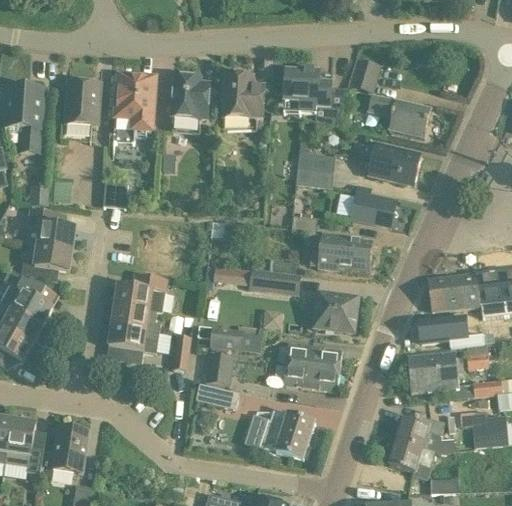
[(373,92),(381,63),(356,56),(348,85),(373,92)]
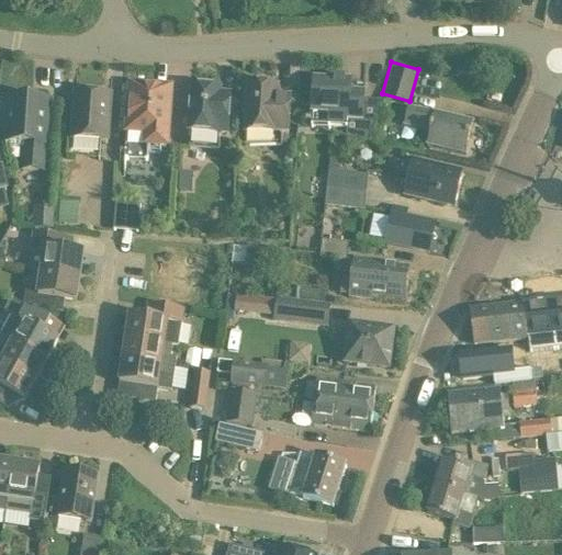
[(347,115),(362,116),(363,88),(349,88),(349,75),(314,72),(312,121),(347,123),(347,115)]
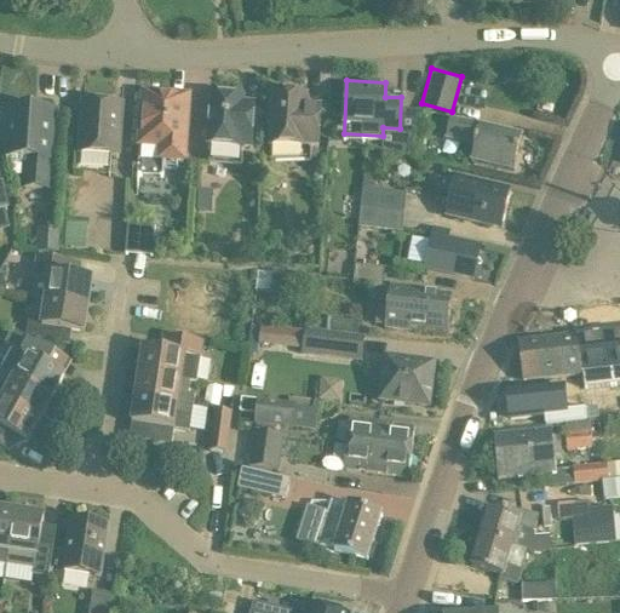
[(317,143),(320,103),(305,102),(306,89),(274,87),(271,141),(317,143)]
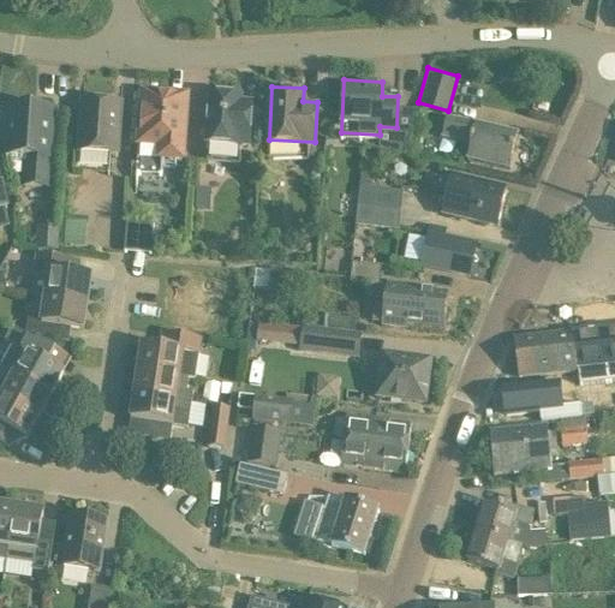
[(181,155),(185,91),(143,89),(141,138),(161,141),(160,154),(181,155)]
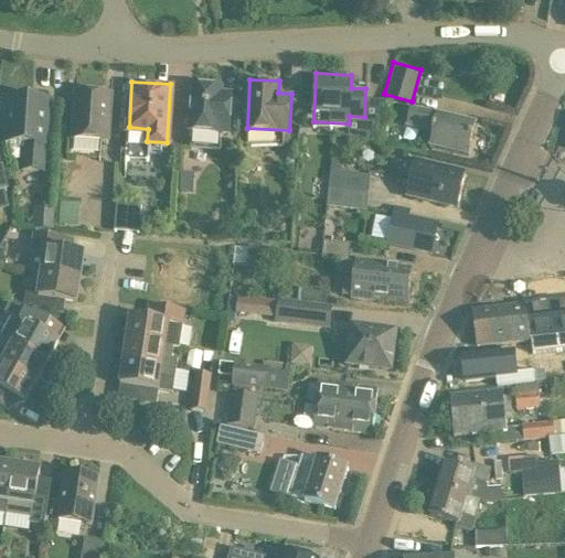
[(228,129),(231,88),(220,88),(221,84),(192,82),(190,128),(221,130),(221,128),(228,129)]
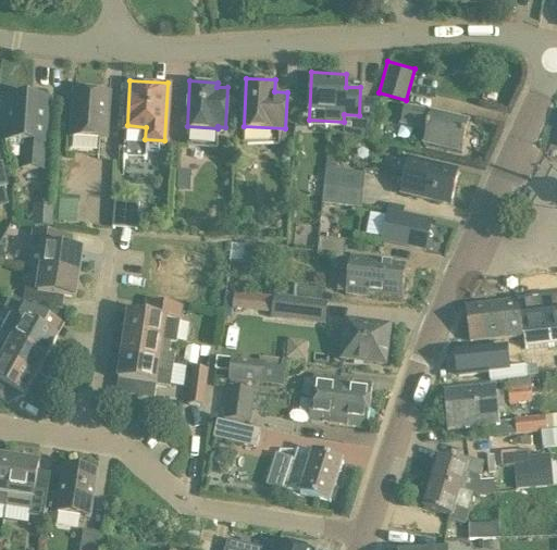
[(107,138),(110,90),(75,88),(72,136),(107,138)]
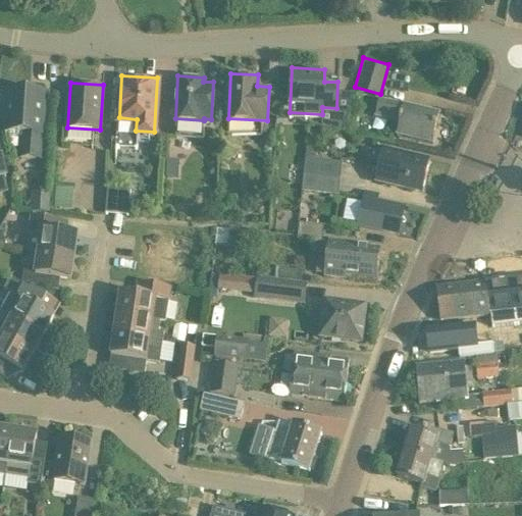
[(41,156),(45,89),(8,87),(5,130),(6,130),(5,134),(22,135),(20,155),(41,156)]
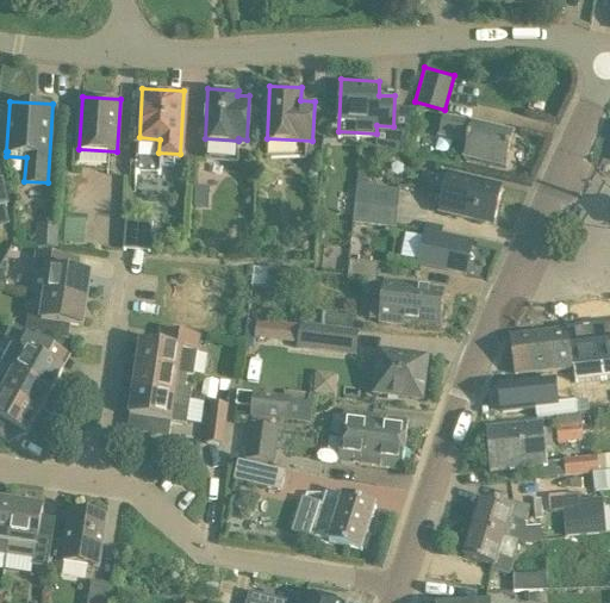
[(505,162),(512,129),(443,113),(439,131),(467,138),(464,154),(505,162)]
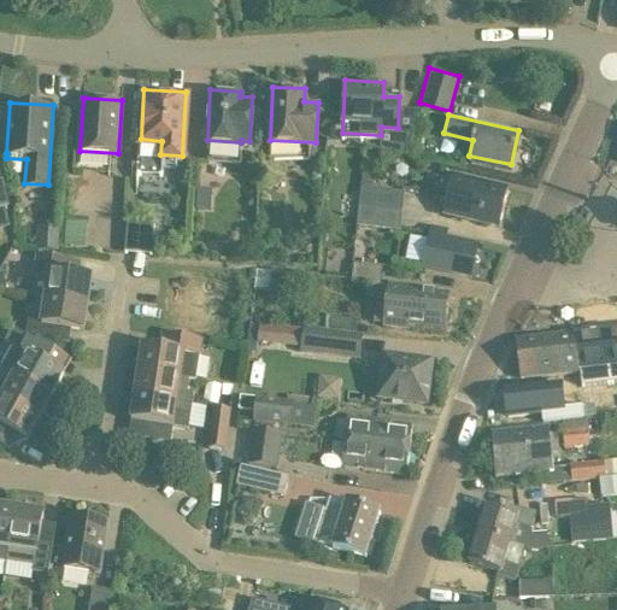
[(498,222),(506,183),(453,171),(445,210),(498,222)]
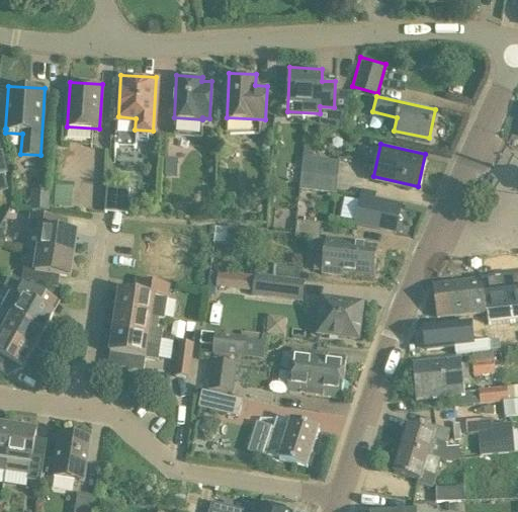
[(339,157),(303,153),(300,167),(333,171),(334,180),(337,181),(339,157)]
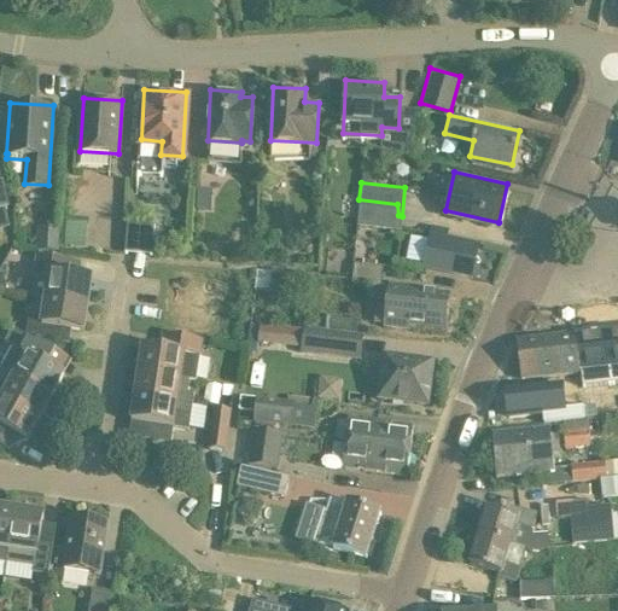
[(211,185),(198,184),(197,203),(211,204),(211,185)]
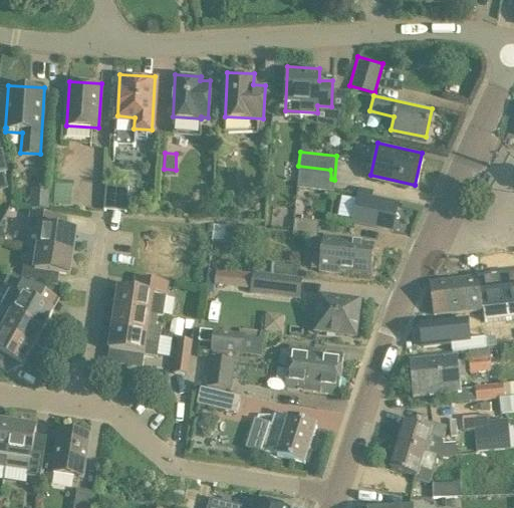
[(303,188),(304,184),(333,187),(334,180),(331,179),(330,170),(298,166),(296,187),(303,188)]
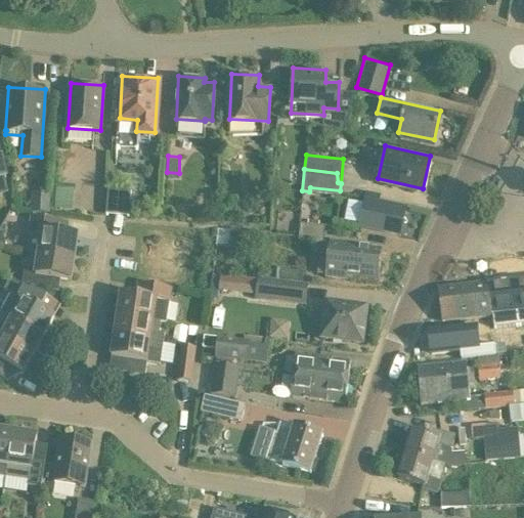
[(72,201),(73,180),(55,179),(54,201),(72,201)]
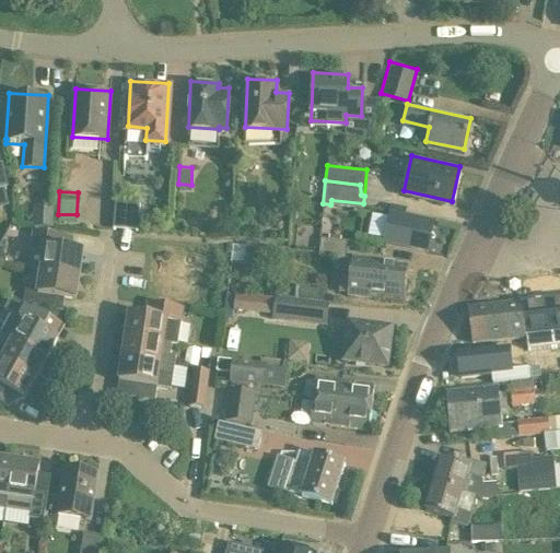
[(114,220),(137,220),(138,197),(115,196),(114,220)]
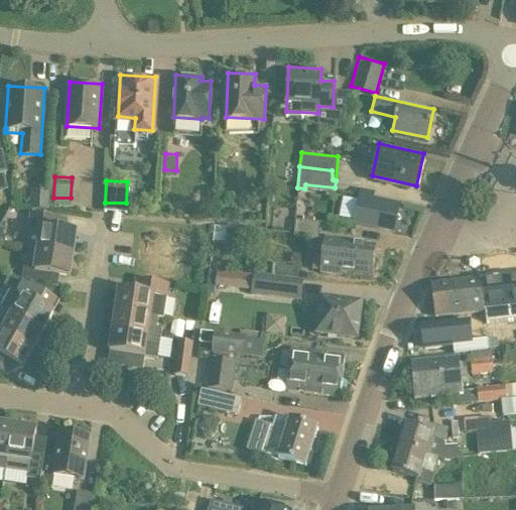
[(31,185),(29,205),(48,207),(48,202),(49,186),(31,185)]
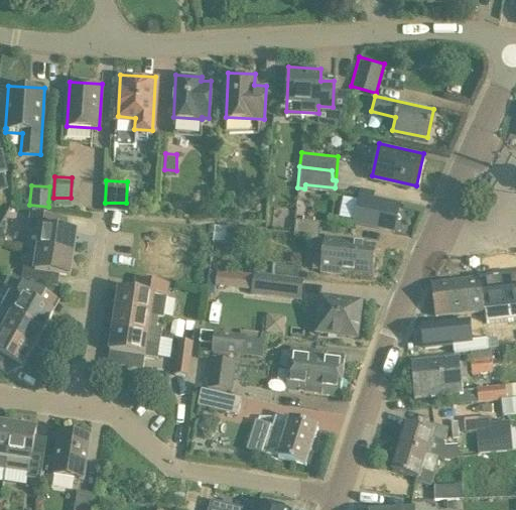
[(394,228),(399,202),(372,196),(374,189),(361,186),(354,220),(394,228)]
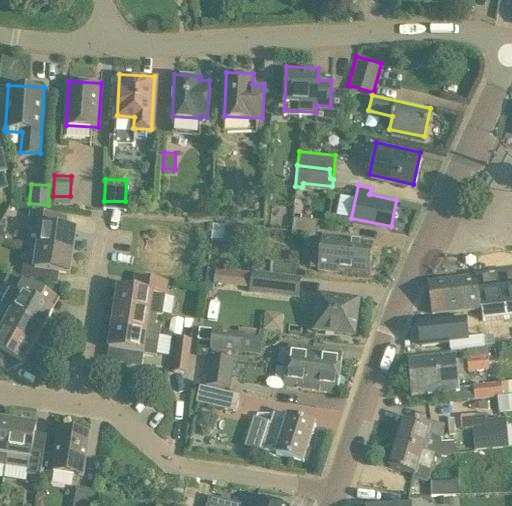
[(76,227),(51,223),(53,211),(31,208),(26,242),(38,243),(72,249),(76,227)]
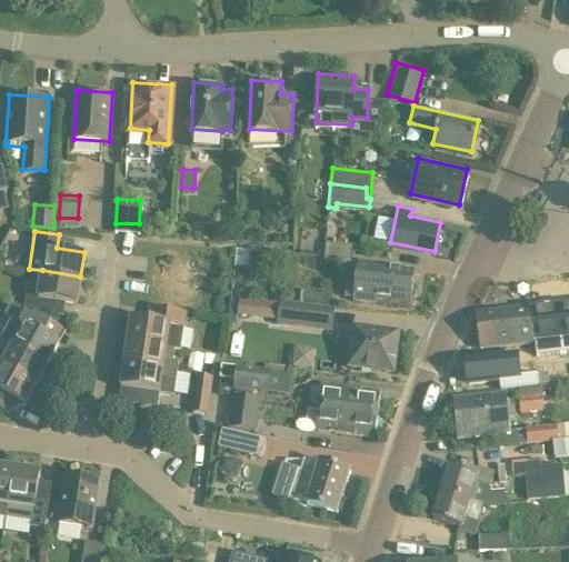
[(358,257),(358,258),(350,257),(352,241),(326,238),(323,252),(323,256),(339,258),(338,268),(356,270),(353,295),(377,299),(377,295),(411,300),(415,267),(397,264),(397,261),(358,257)]
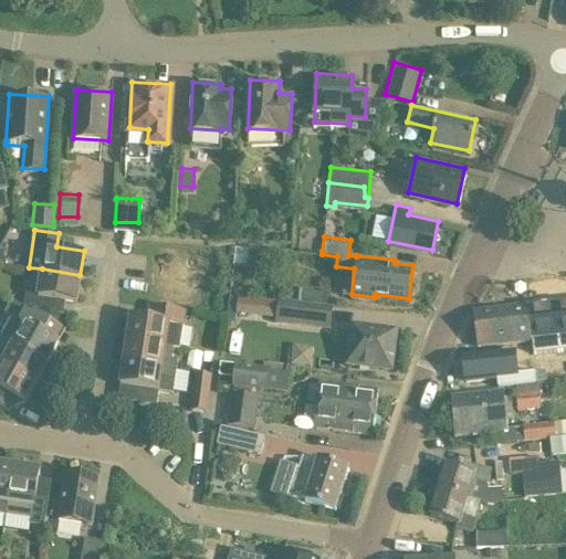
[(80,275),(42,269),(39,287),(25,286),(23,303),(42,313),(43,307),(46,308),(49,295),(76,299),(80,275)]
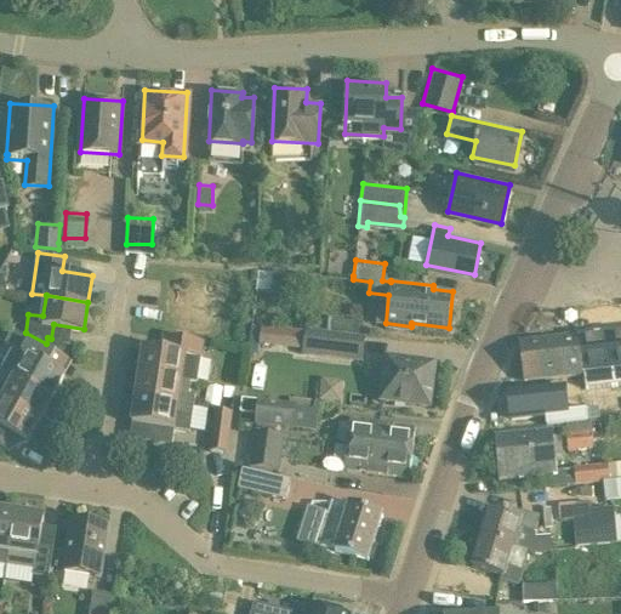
[(330,327),(305,324),(305,327),(330,329),(365,333),(365,331),(358,330),(359,317),(332,313),(330,327)]
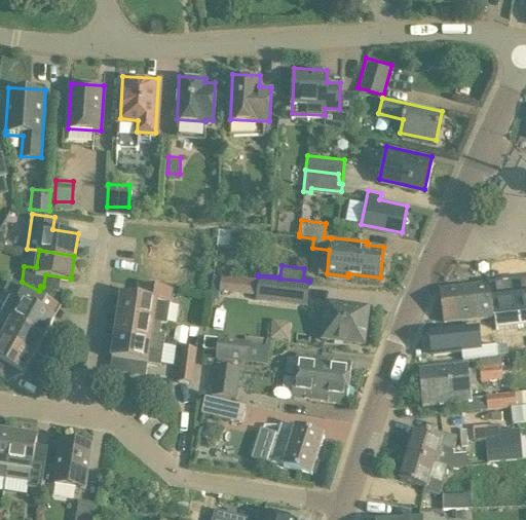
[(220,288),(253,292),(254,276),(221,272),(220,288)]
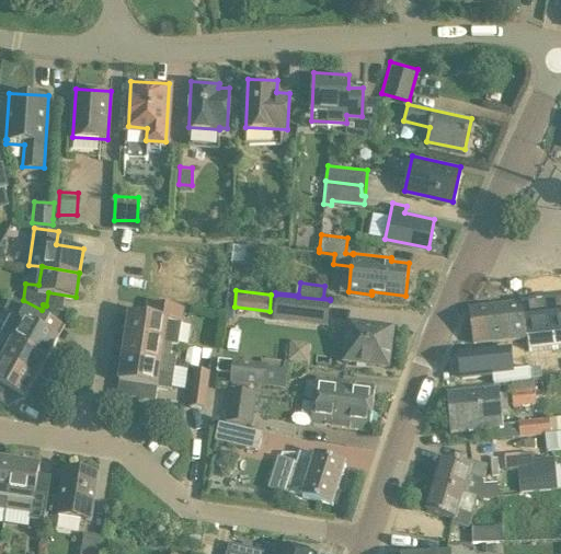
[(49,314),(42,310),(23,300),(11,293),(3,306),(11,310),(0,331),(12,337),(13,336),(47,355),(58,335),(43,326),(49,314)]
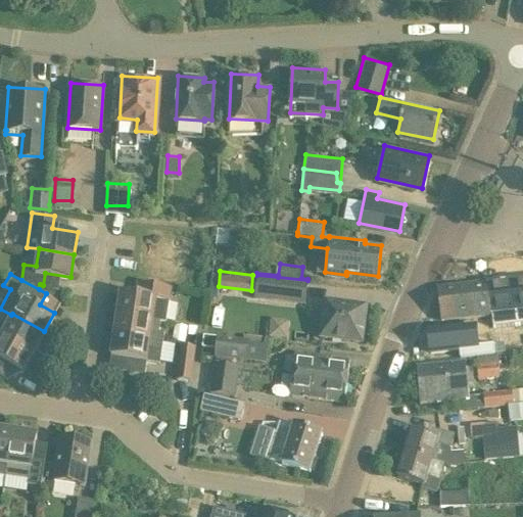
[(522,274),(512,276),(516,309),(522,308),(522,274)]
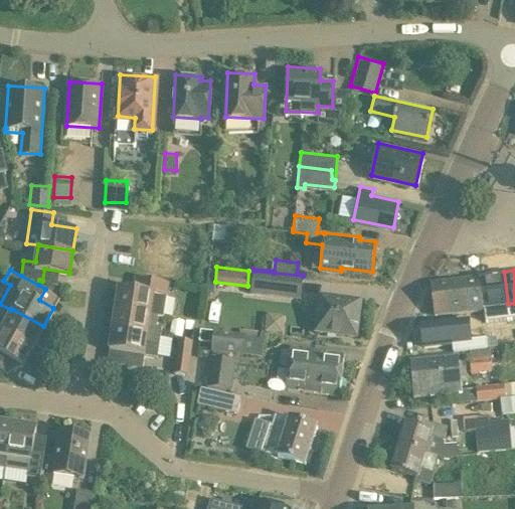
[(250,290),(300,296),(303,276),(274,273),(252,271),(250,290)]
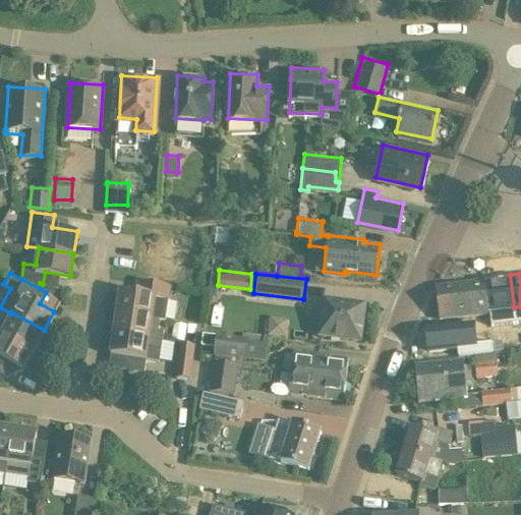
[(510,275),(484,277),(488,310),(514,307),(510,275)]
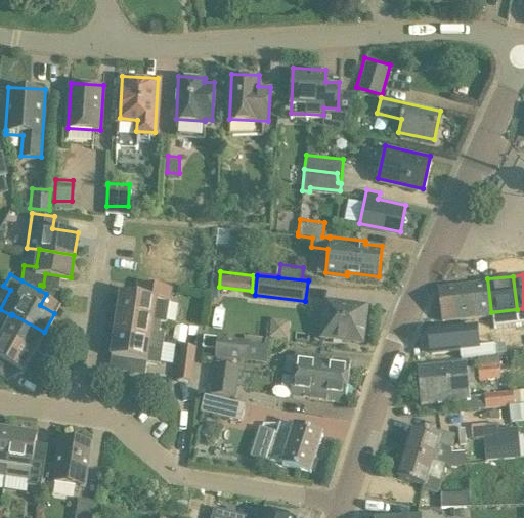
[(491,312),(487,278),(438,285),(442,317),(491,312)]
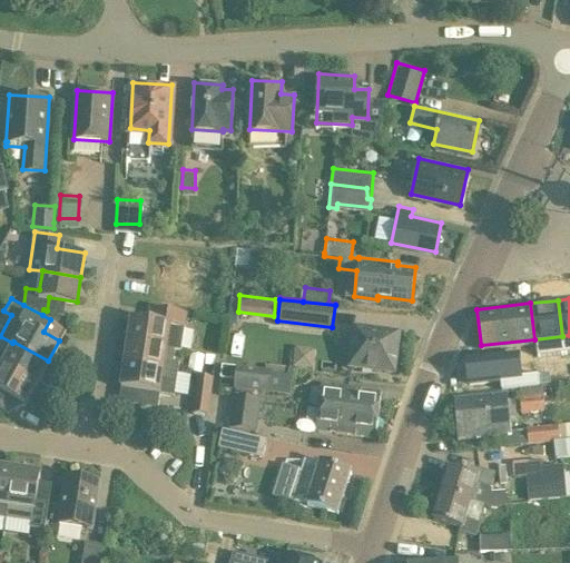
[(180,346),(186,309),(150,304),(148,318),(131,316),(128,338),(175,347),(175,345),(180,346)]
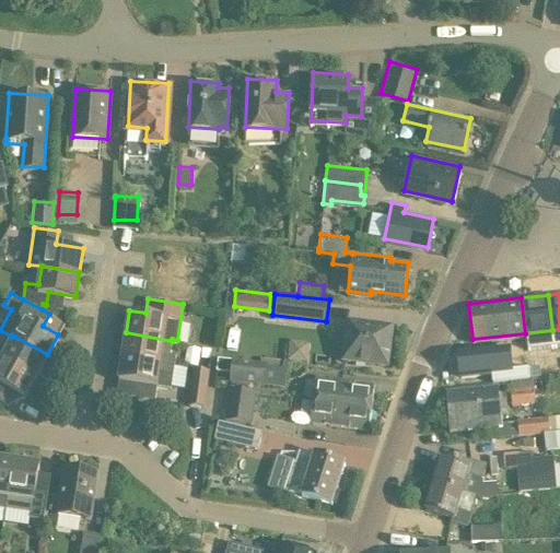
[(272,348),(271,317),(226,319),(229,350),(272,348)]
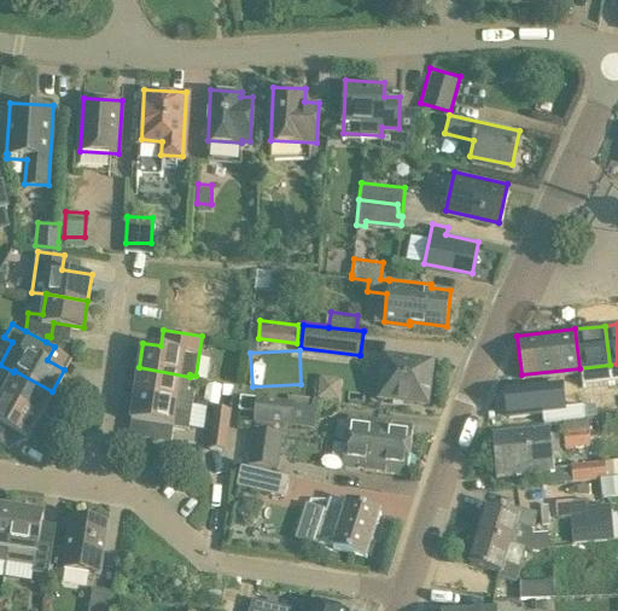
[(427,401),(432,358),(383,351),(378,395),(427,401)]
